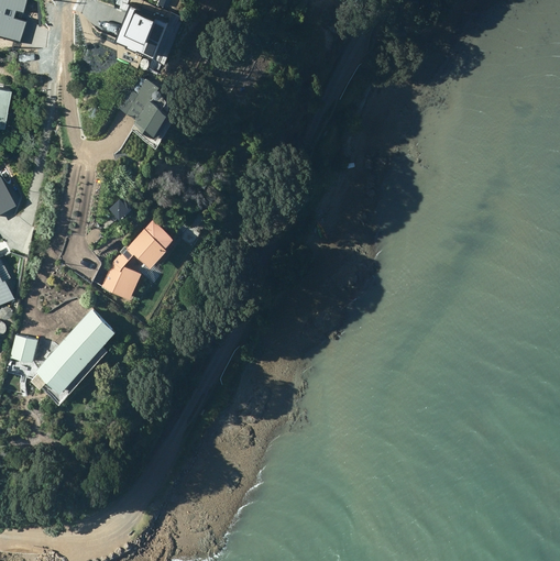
[(0,35),(17,40),(22,20),(12,17),(13,10),(21,12),(24,0),(0,0),(0,35)]
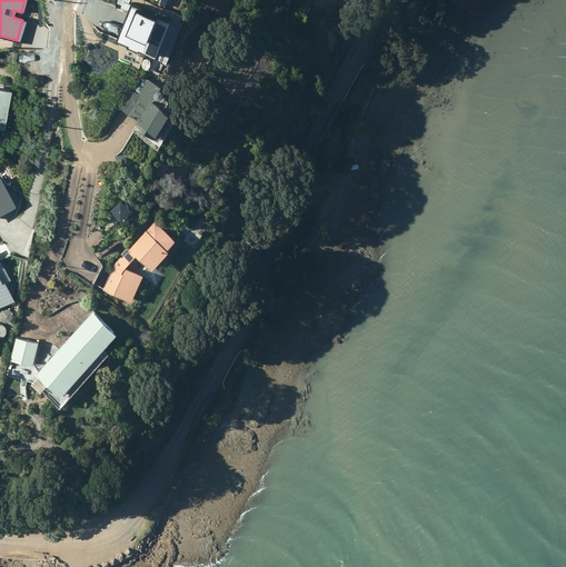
[(151,57),(167,20),(129,6),(115,41),(151,57)]
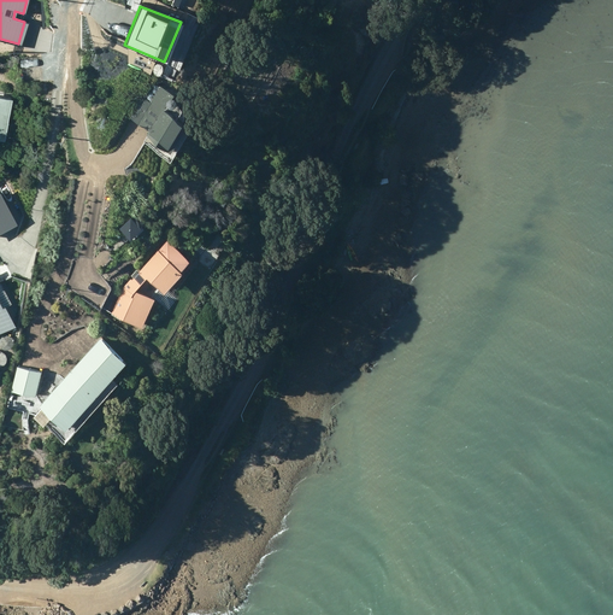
[(184,113),(169,104),(174,97),(151,83),(130,119),(148,129),(145,135),(166,148),(165,151),(174,156),(188,130),(178,124),(184,113)]
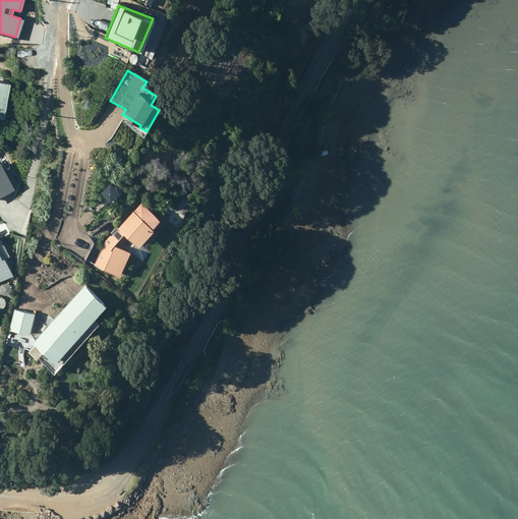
[(16,109),(11,100),(4,104),(9,113),(16,109)]
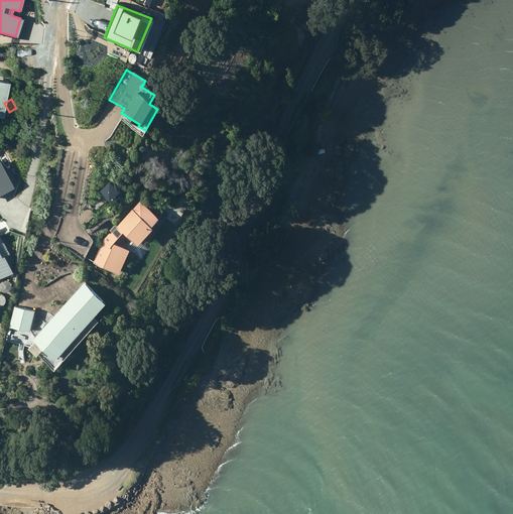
[(138,200),(103,238),(101,237),(91,262),(118,274),(129,251),(124,249),(132,241),(138,247),(153,230),(151,228),(159,219),(138,200)]
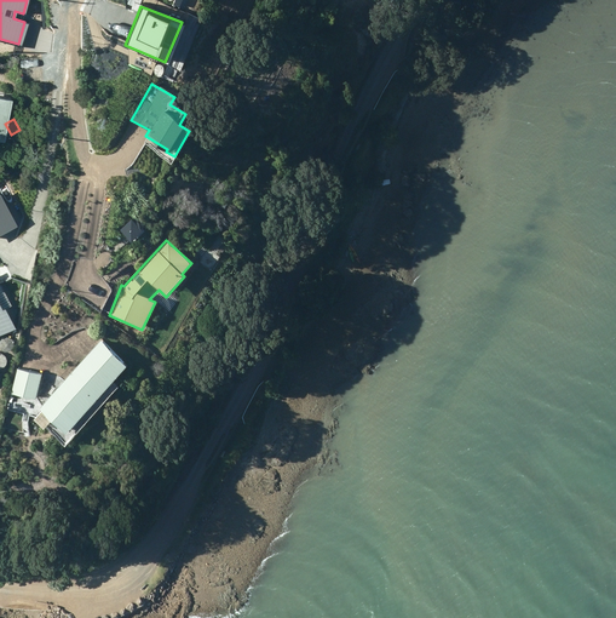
[(101,341),(40,407),(42,410),(34,419),(45,429),(53,419),(68,433),(128,366),(101,341)]
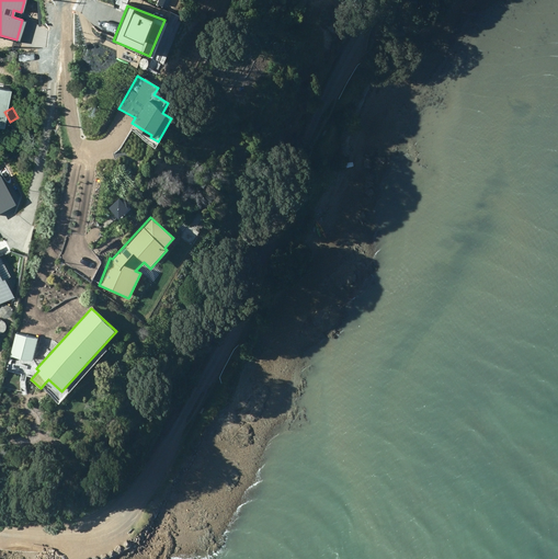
[(32,360),(36,338),(14,333),(10,355),(32,360)]
